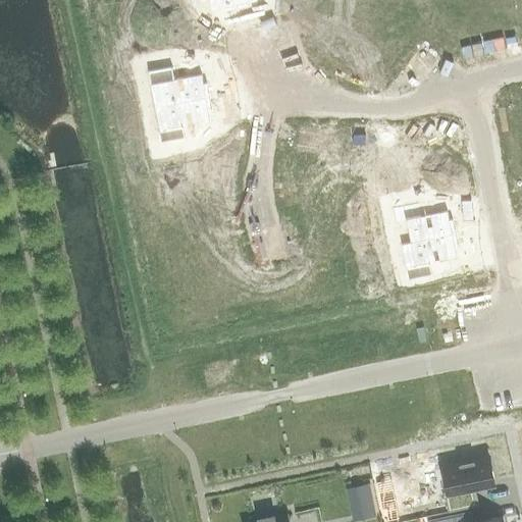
[(232,0),(208,0),(210,11),(219,9),(220,12),(235,10),(232,0)]
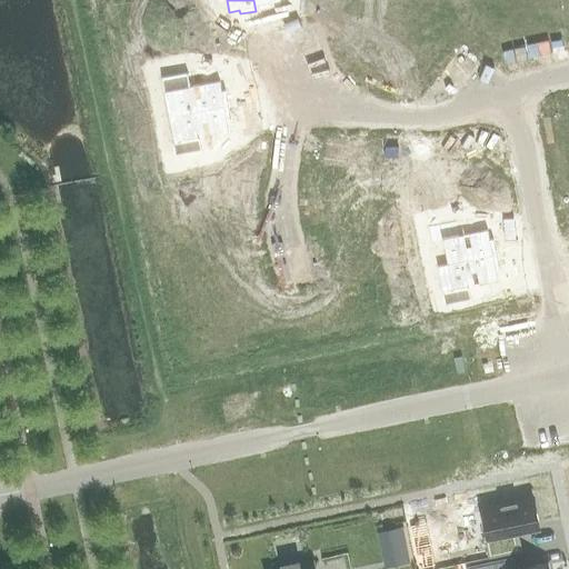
[(253,0),(256,11),(272,8),(271,3),(281,2),(280,0),(253,0)]
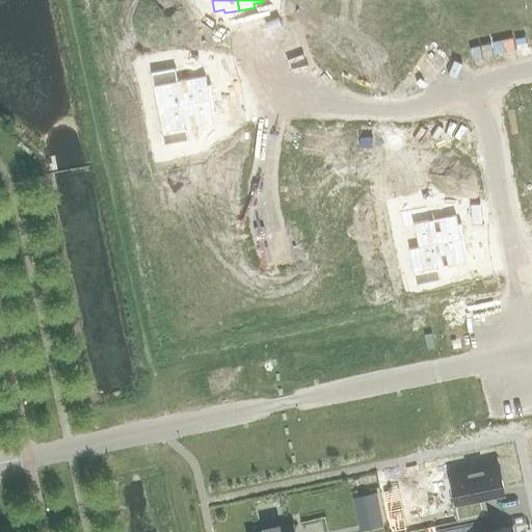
[(294,0),(294,5),(299,6),(302,7),(301,10),(318,15),(321,0),(294,0)]
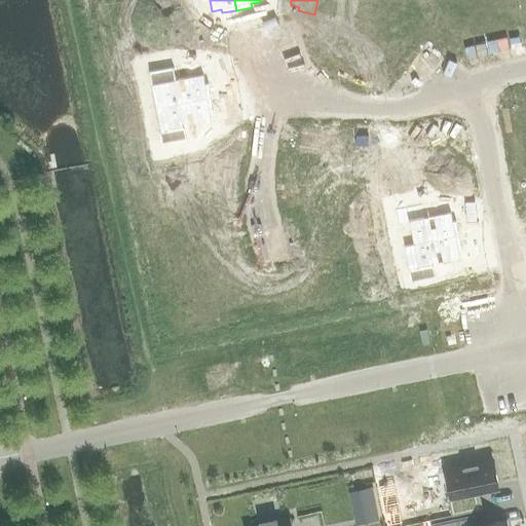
[(339,29),(328,49),(333,52),(336,54),(334,58),(337,60),(347,65),(371,24),(350,11),(354,3),(349,0),(341,0),(331,20),(342,26),(339,29)]
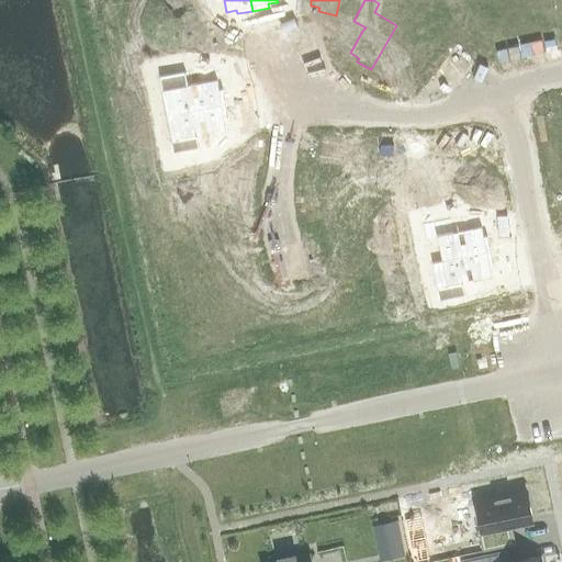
[(124,33),(122,47),(149,52),(153,38),(181,44),(182,37),(183,34),(187,35),(190,18),(154,11),(154,7),(141,4),(135,35),(124,33)]
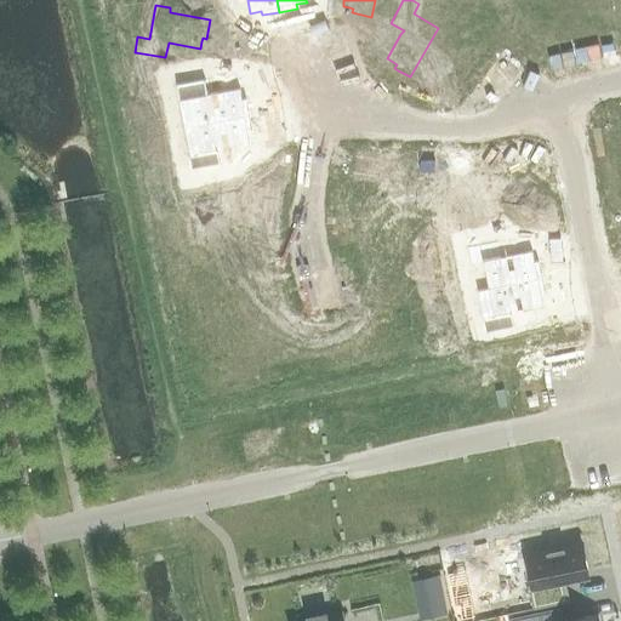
[(533,20),(531,20),(559,67),(560,66),(559,63),(573,56),(574,58),(575,57),(565,40),(573,35),(565,22),(557,27),(547,11),(546,11),(548,16),(535,23),(533,20)]
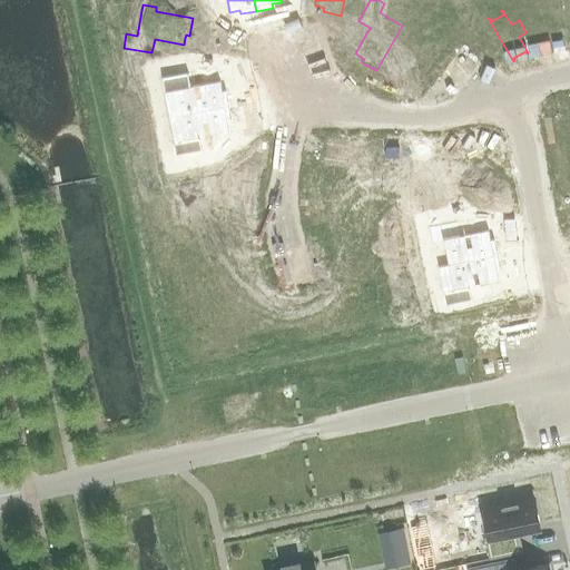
[(402,26),(376,70),(387,77),(391,78),(393,75),(396,77),(402,80),(414,58),(416,53),(429,60),(443,36),(430,29),(425,38),(402,26)]
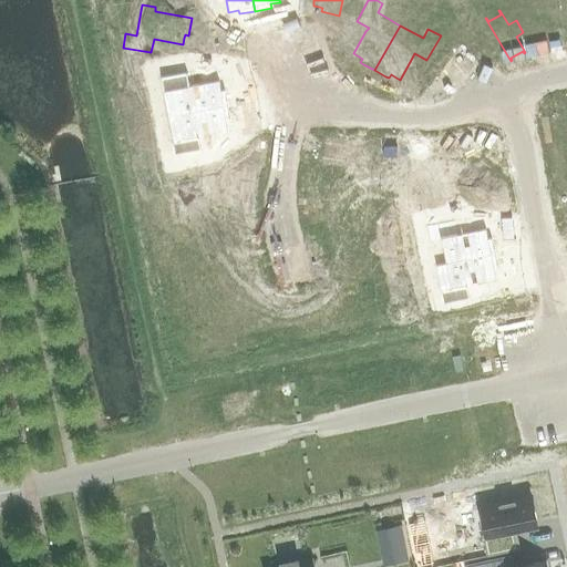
[(188,72),(160,76),(167,116),(228,105),(225,90),(220,90),(218,81),(191,85),(188,72)]
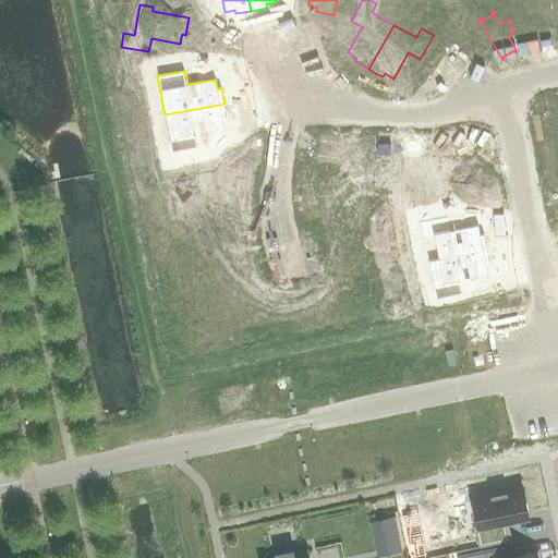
[(225,104),(165,114),(171,154),(198,149),(196,135),(226,130),(223,121),(228,120),(225,104)]
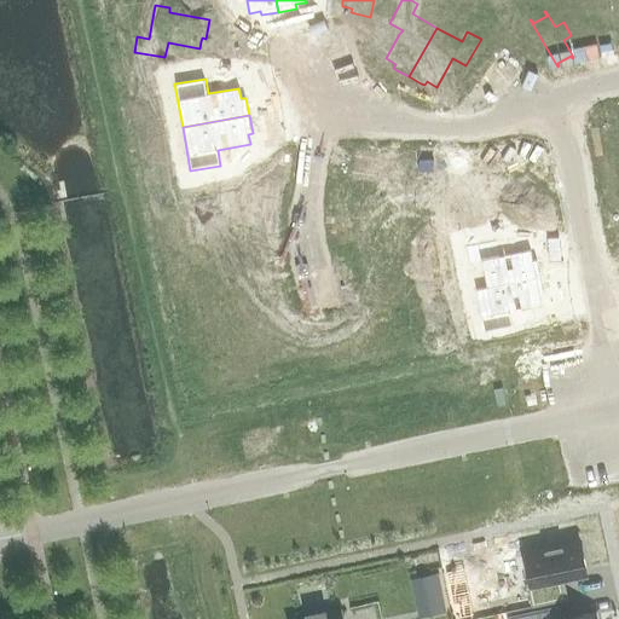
[(464,192),(452,194),(453,209),(485,208),(484,192),(516,191),(516,184),(515,180),(520,180),(519,160),(479,162),(478,158),(462,160),(464,192)]
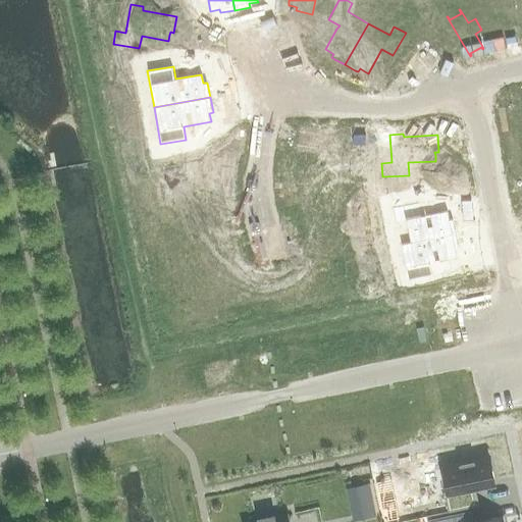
[(298,187),(295,187),(296,200),(324,198),(324,208),(337,207),(336,180),(323,181),(322,154),(316,154),(313,155),(313,151),(296,152),(298,187)]
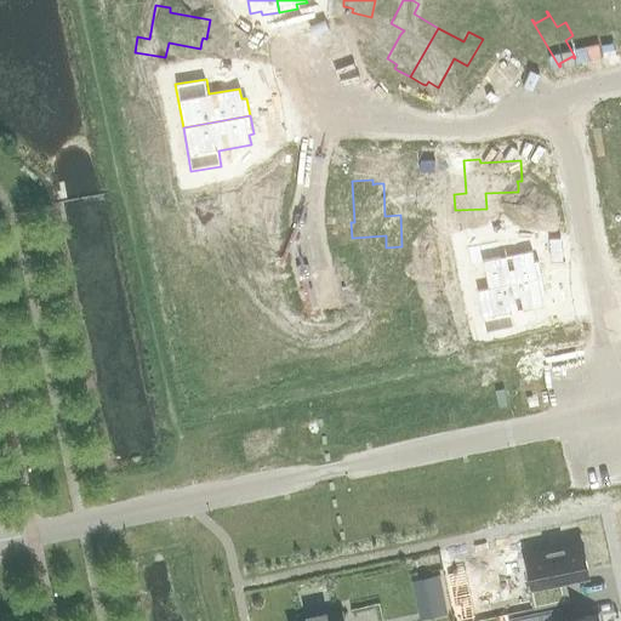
[(223,184),(192,186),(194,231),(262,226),(261,208),(257,209),(256,198),(241,198),(241,197),(233,197),(233,199),(224,199),(223,184)]
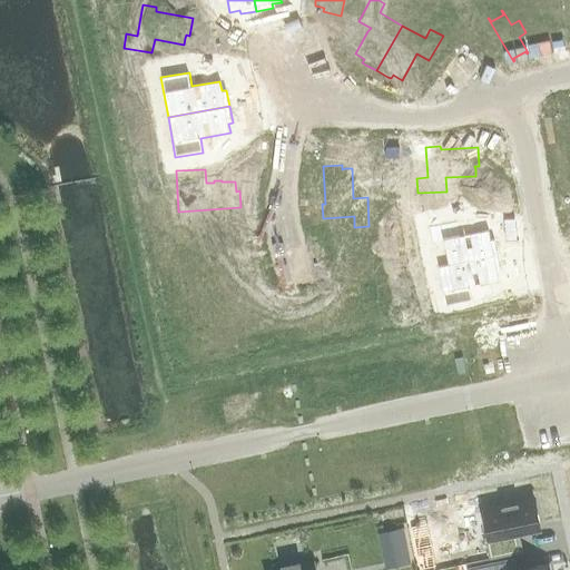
[(241,207),(178,212),(180,252),(209,251),(208,236),(238,234),(238,225),(242,224),(241,207)]
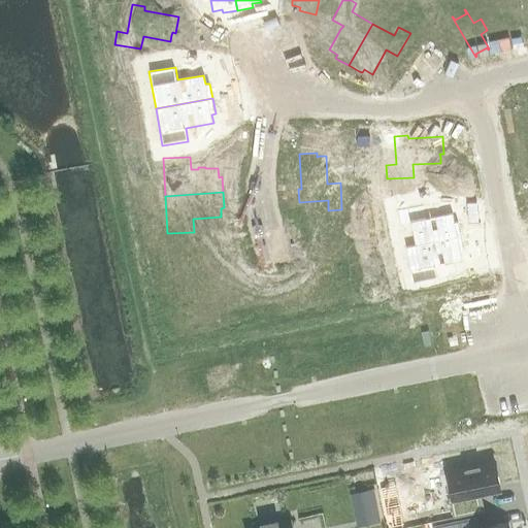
[(419,207),(393,213),(395,226),(405,225),(410,248),(457,238),(455,227),(454,223),(451,224),(450,221),(449,215),(425,220),(421,221),(419,207)]
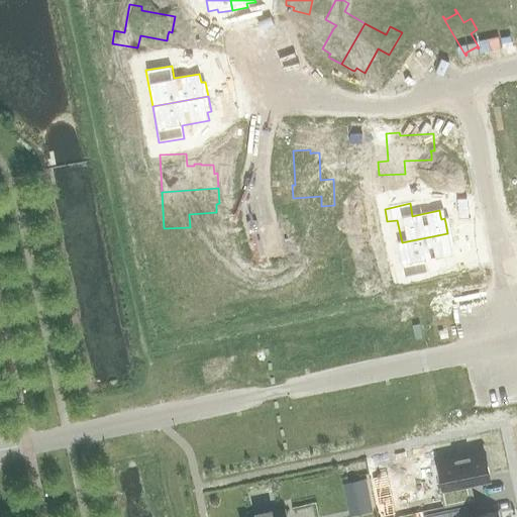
[(406,266),(397,268),(400,281),(425,276),(422,263),(426,263),(449,257),(447,251),(447,248),(450,247),(450,244),(447,233),(402,242),(406,266)]
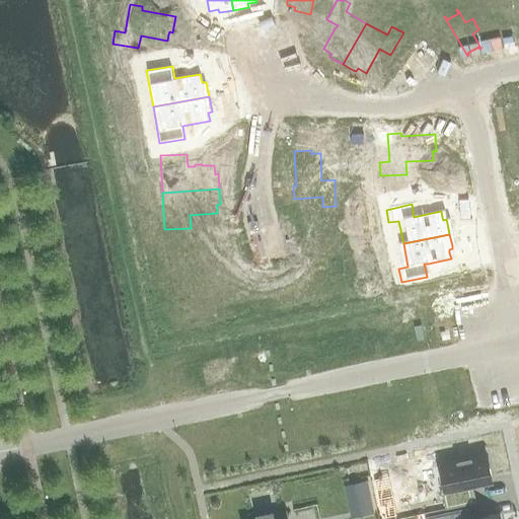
[(492,480),(486,455),(440,464),(441,466),(437,467),(446,509),(473,503),(469,486),(492,480)]
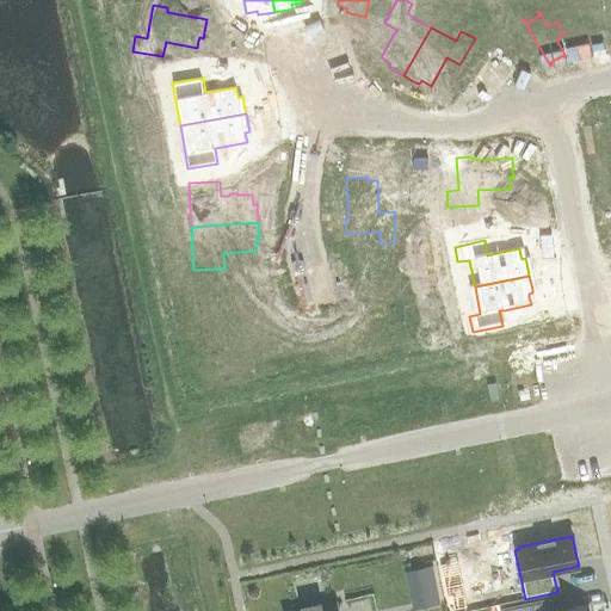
[(553,610),(550,599),(500,609),(500,610),(587,610),(586,605),(560,610),(553,610)]
